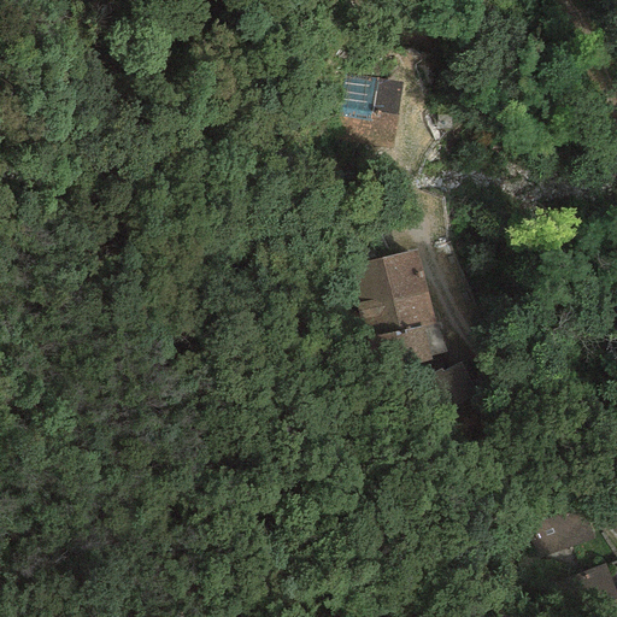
[(397,140),(398,76),(342,76),(341,139),(397,140)]
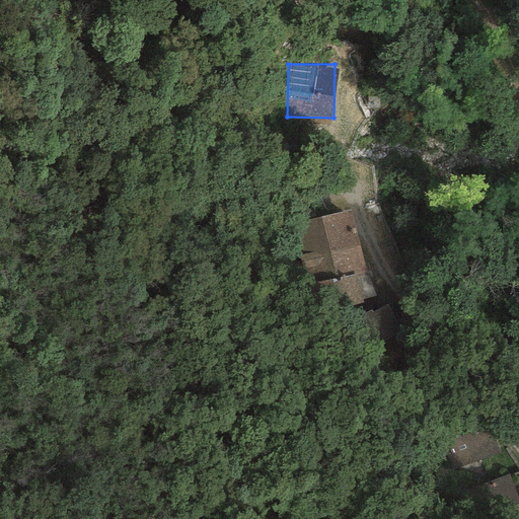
[(366,273),(350,210),(291,225),(307,288),(316,286),(323,313),(363,303),(356,275),(366,273)]
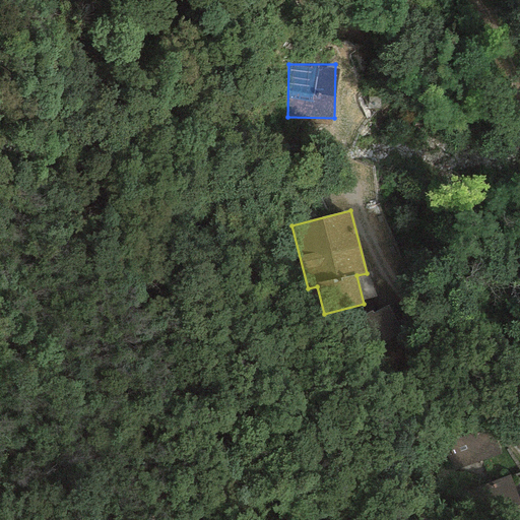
[(452,470),(500,454),(490,426),(442,442),(452,470)]
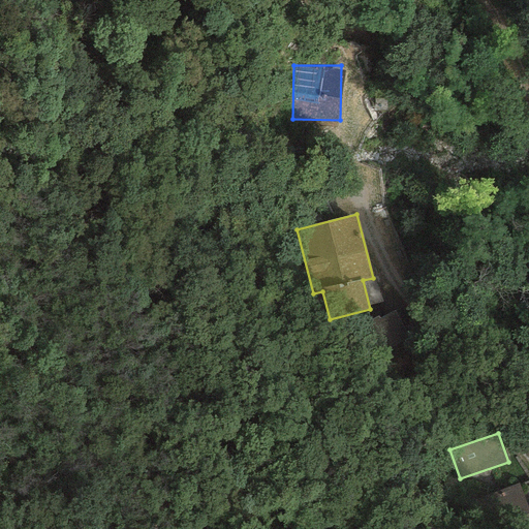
[(509,523),(528,514),(528,509),(518,484),(483,498),(496,528),(509,523)]
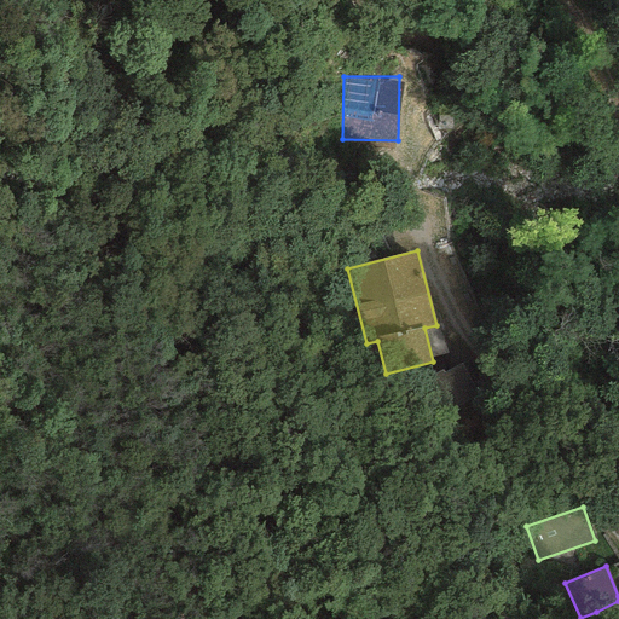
[(618,618),(618,601),(596,612),(597,618),(618,618)]
